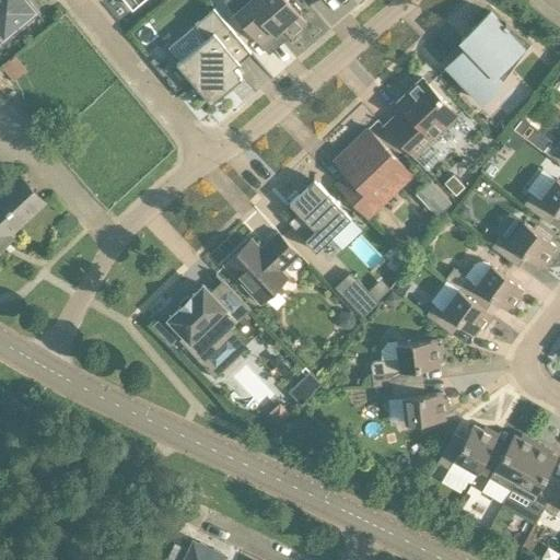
[(0,0),(0,38),(2,42),(37,13),(26,0),(0,0)]
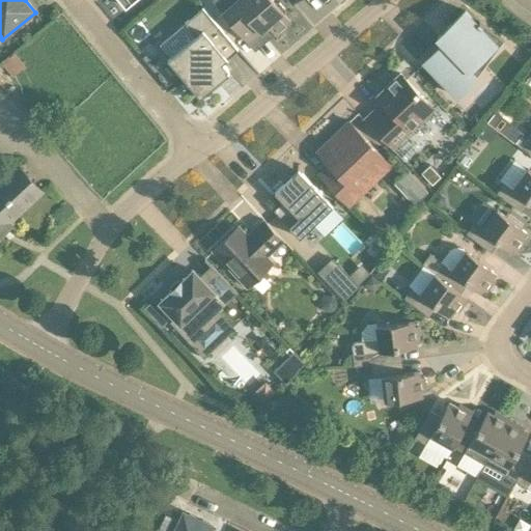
[(135,0),(117,0),(126,8),(135,0)]
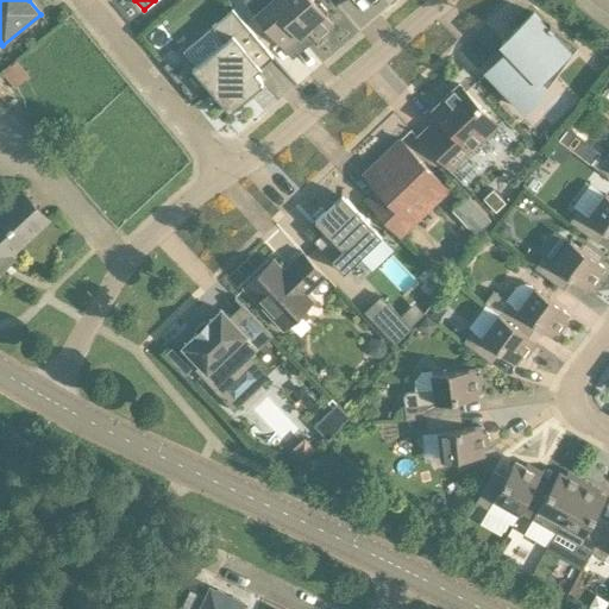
[(299,38),(306,48),(332,25),(326,18),(326,11),(320,4),(314,4),(311,0),(244,0),(243,1),(284,50),(299,38)]
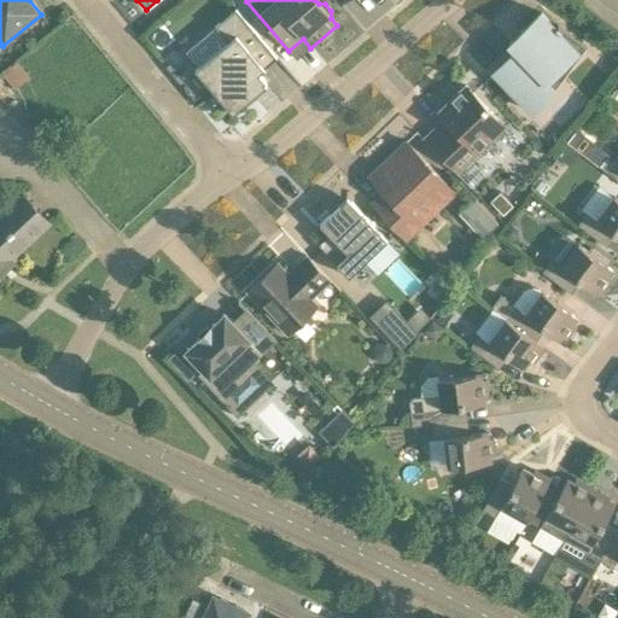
[(250,94),(252,98),(266,86),(263,83),(266,82),(258,74),(277,58),(235,10),(215,28),(227,42),(194,70),(213,91),(215,89),(233,110),(250,94)]
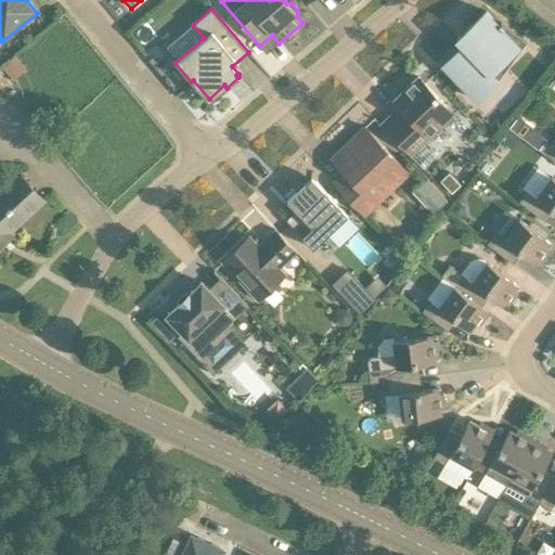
[(499,26),(485,12),(467,29),(468,31),(457,41),(462,47),(442,65),(477,102),(479,100),(501,79),(493,71),(505,60),(512,64),(526,44),(527,43),(501,24),(499,26)]
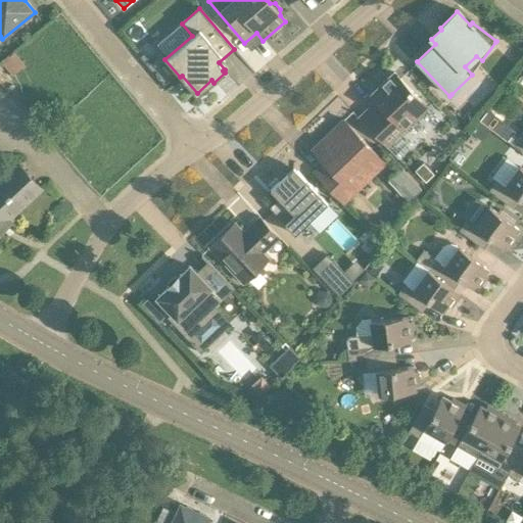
[(409,114),(422,102),(393,73),(370,95),(378,103),(379,103),(380,108),(379,108),(365,123),(360,116),(358,119),(386,147),(415,121),(409,114)]
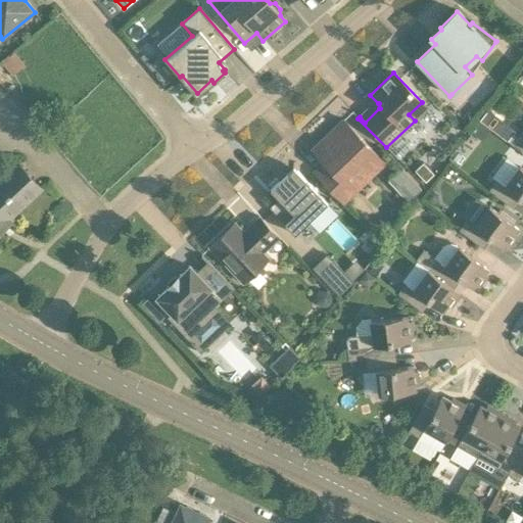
[(342,202),(348,197),(384,163),(343,121),(325,138),(332,145),(319,157),(325,163),(315,174),(342,202)]
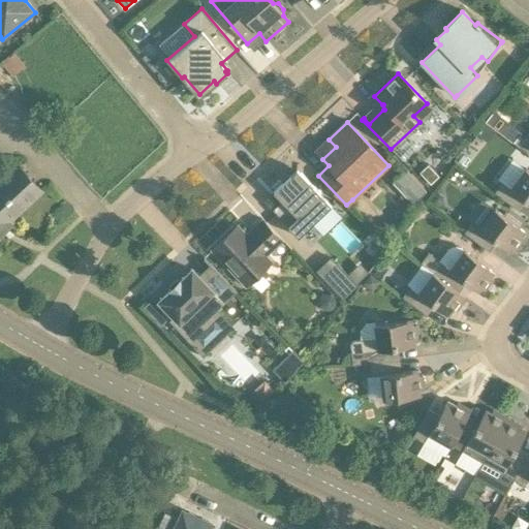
[(495,132),(485,124),(476,134),(488,143),(495,132)]
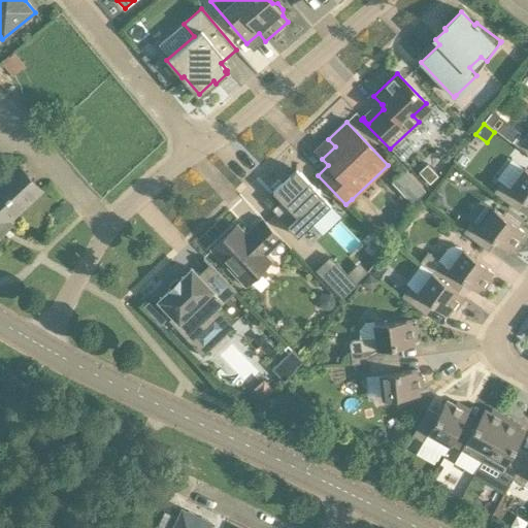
[(527,140),(519,133),(510,143),(527,156),(527,140)]
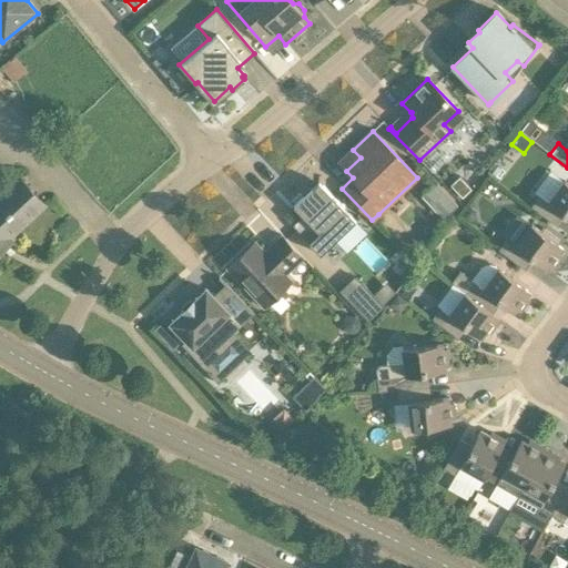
[(43,202),(18,174),(2,190),(0,186),(0,250),(11,241),(8,237),(43,202)]
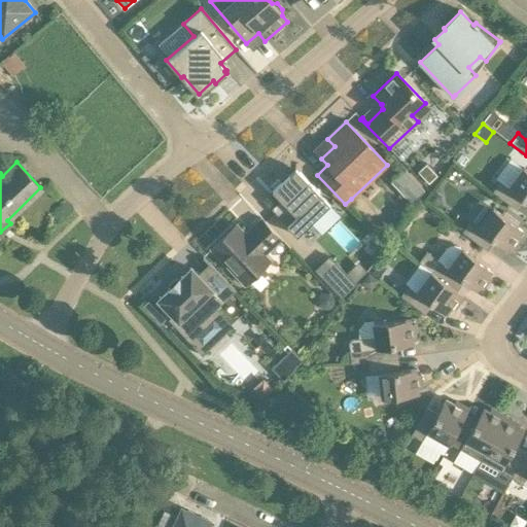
[(428,184),(437,176),(425,164),(417,172),(428,184)]
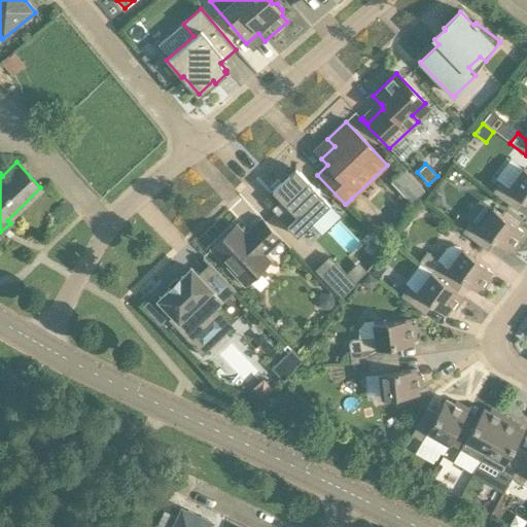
[(412,203),(424,190),(403,169),(391,181),(412,203)]
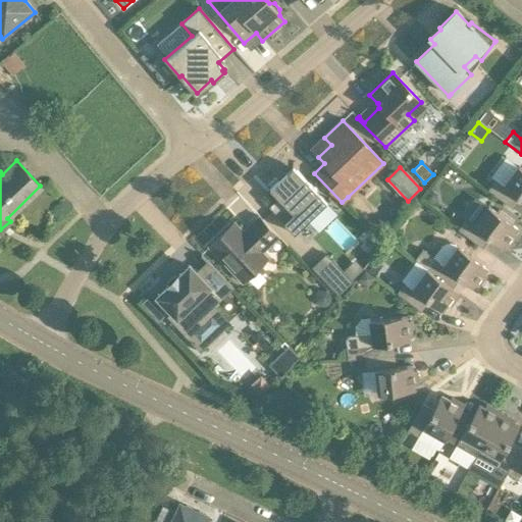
[(521,169),(518,167),(503,187),(494,180),(487,191),(509,207),(516,197),(521,202),(521,169)]
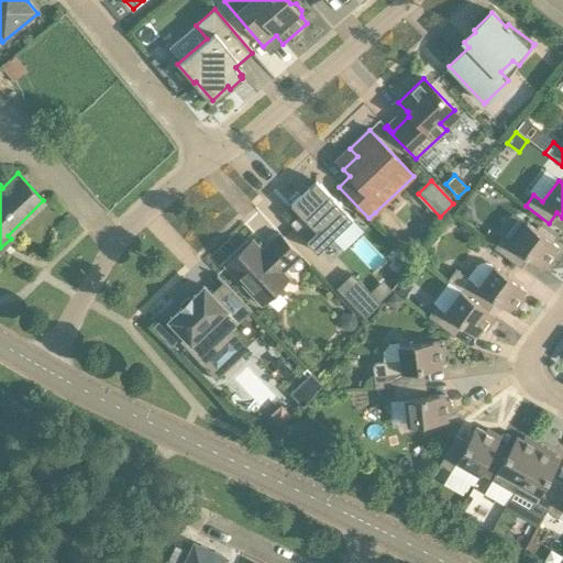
[(349,216),(319,185),(304,200),(300,197),(290,206),(299,214),(289,224),(317,253),(337,234),(332,231),(349,216)]
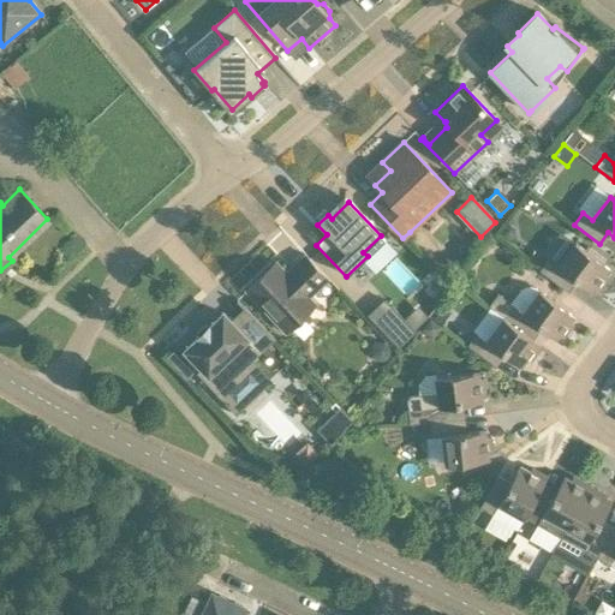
[(515,236),(515,230),(511,225),(505,226),(501,230),(501,236),(506,240),(512,240),(515,236)]
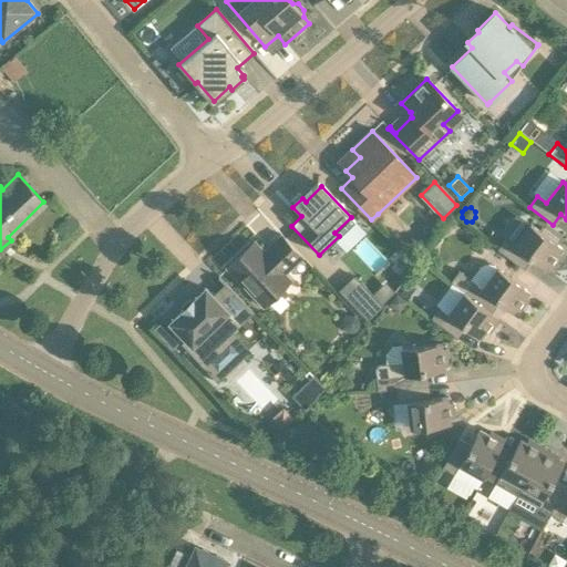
[(338,238),(349,249),(369,229),(358,218),(338,238)]
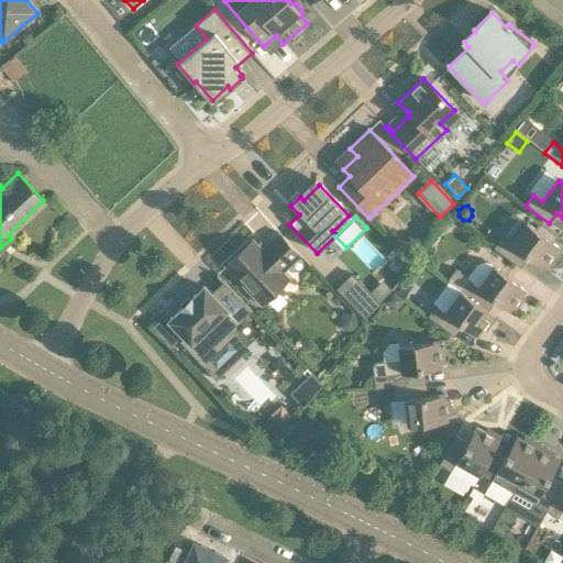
[(558,247),(527,223),(510,244),(501,238),(494,249),(516,266),(523,255),(541,268),(544,264),(548,267),(558,254),(554,251),(558,247)]
